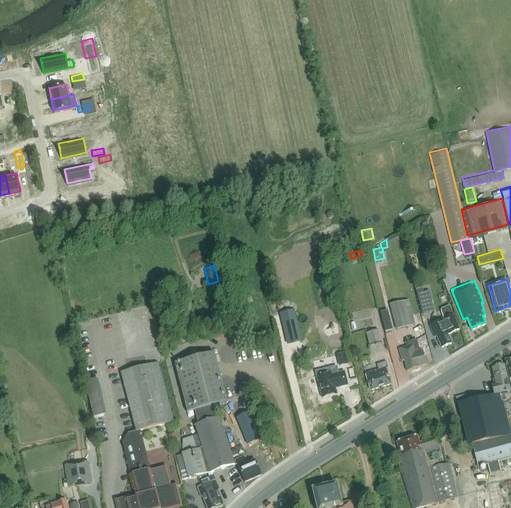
[(430,286),(417,289),(422,310),(434,308),(430,286)]
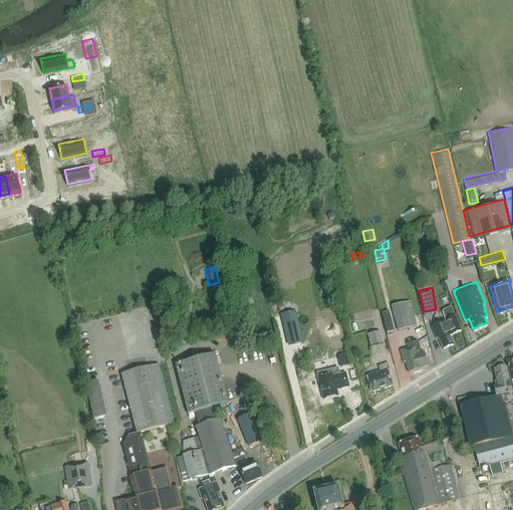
[(416,323),(410,298),(391,303),(398,328),(416,323)]
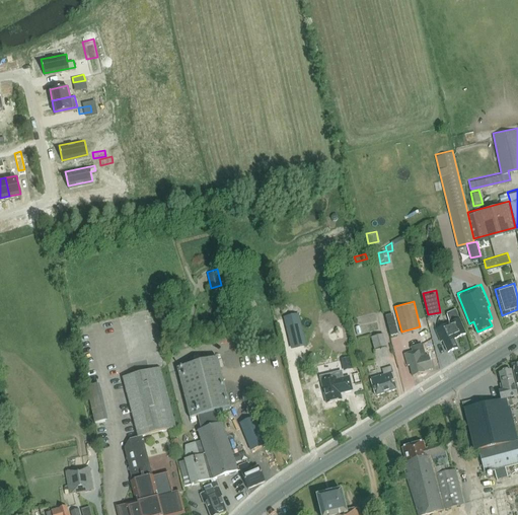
[(305,342),(297,310),(283,314),(291,346),(305,342)]
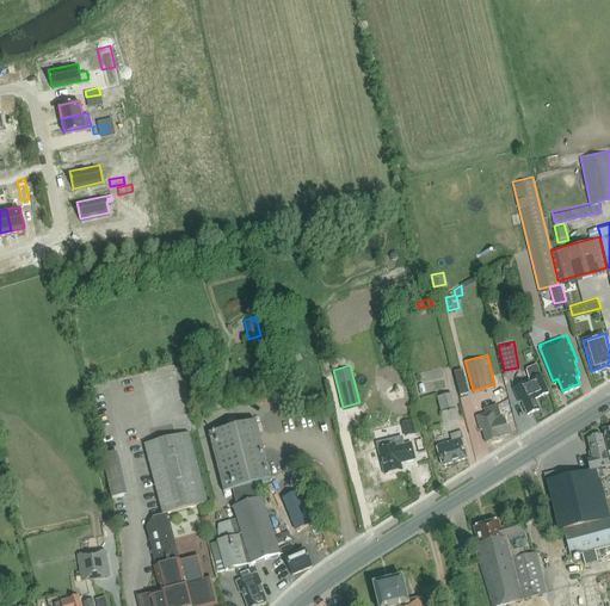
[(541,372),(512,384),(518,397),(519,396),(525,412),(538,407),(535,396),(548,390),(541,372)]
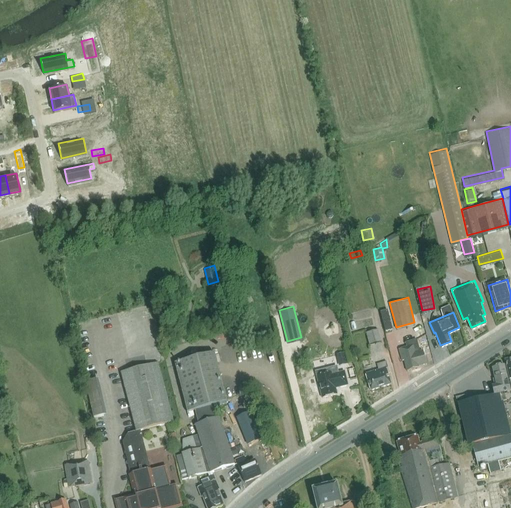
[(331,321),(333,331),(342,329),(340,319),(335,320),(331,321)]
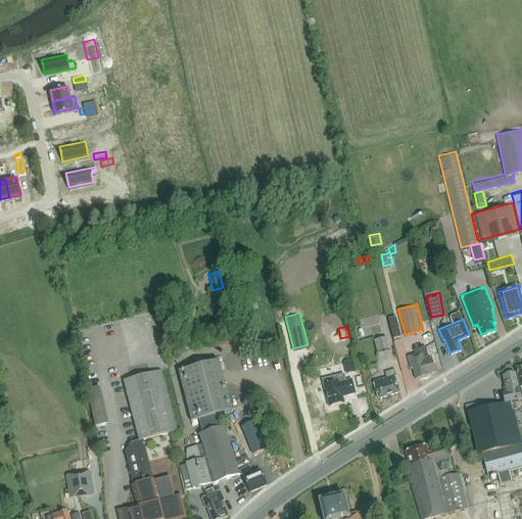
[(388,346),(385,333),(373,337),(376,349),(388,346)]
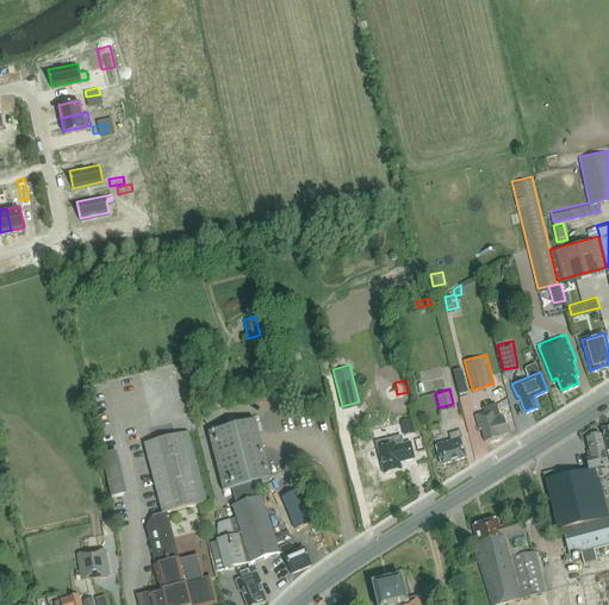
[(498,432),(508,430),(503,413),(499,415),(496,401),(483,405),(484,410),(477,412),(474,412),(479,426),(480,426),(484,440),(498,435),(498,432)]
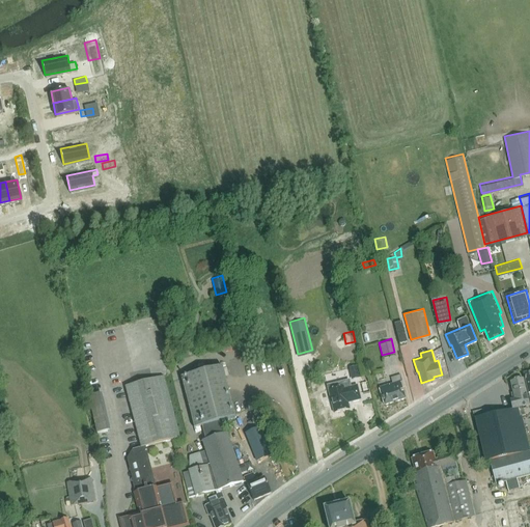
[(347,364),(351,377),(361,375),(358,362),(347,364)]
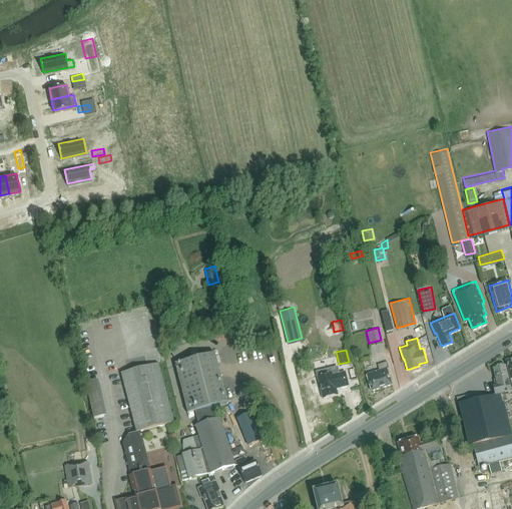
[(174,361),(187,415),(193,414),(192,409),(194,409),(197,422),(194,423),(197,433),(192,434),(182,437),(181,451),(181,452),(175,454),(181,478),(212,470),(233,463),(218,417),(217,417),(213,404),(226,400),(213,351),(174,361)]
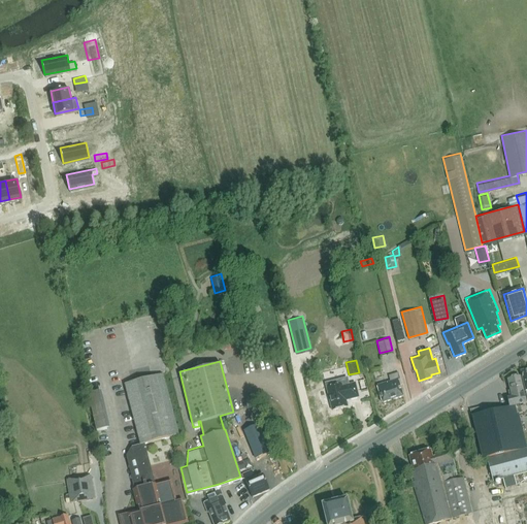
[(382,400),(402,394),(399,383),(401,382),(398,370),(388,372),(390,379),(376,383),(376,384),(382,400)]
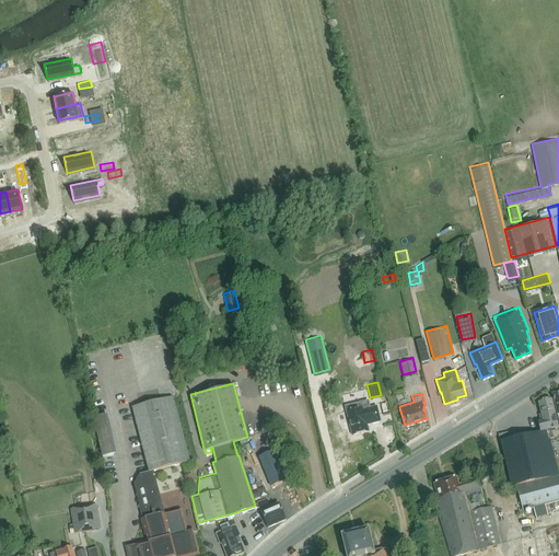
[(178,509),(164,512),(152,467),(188,459),(172,394),(131,405),(148,468),(139,472),(147,504),(139,506),(147,535),(144,540),(126,545),(129,555),(174,555),(175,555),(196,549),(190,529),(184,530),(178,509)]
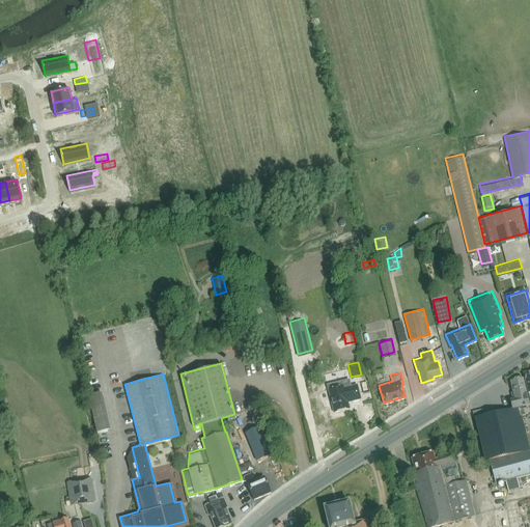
[(484,459),(489,458),(528,448),(520,414),(524,412),(523,407),(526,406),(526,403),(528,403),(522,376),(509,379),(513,396),(508,397),(511,407),(484,413),(482,407),(472,409),(484,459)]
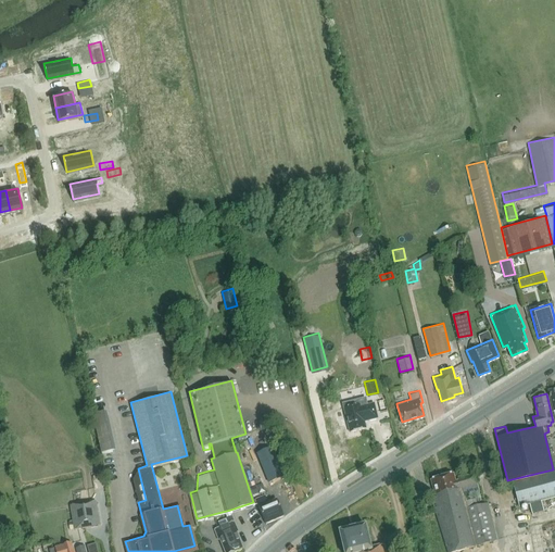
[(349,429),(365,425),(364,418),(377,415),(374,401),(360,404),(360,402),(343,406),(349,429)]
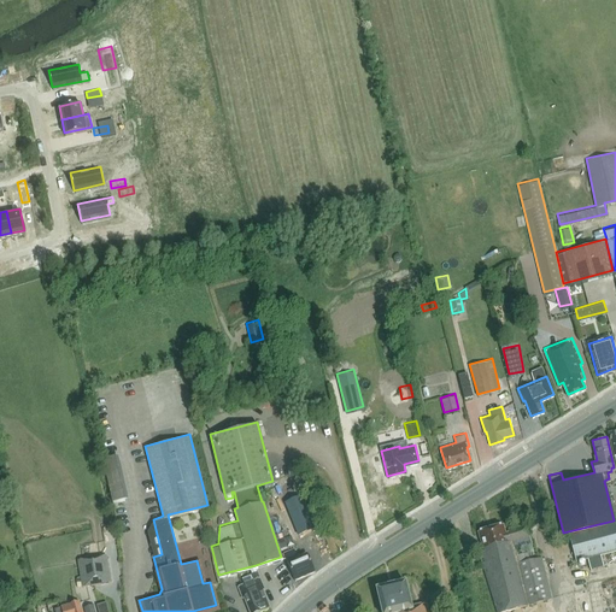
[(104,454),(111,498),(127,495),(119,452),(104,454)]
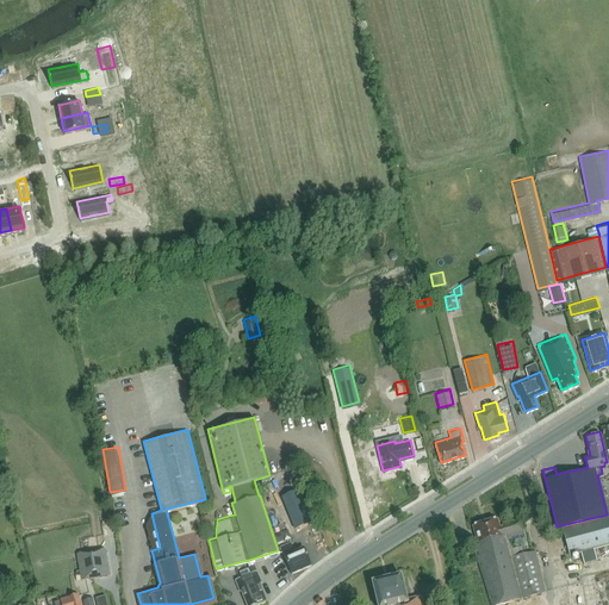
[(608,513),(607,515),(561,525),(569,553),(580,549),(583,560),(596,557),(592,546),(608,541),(608,513)]
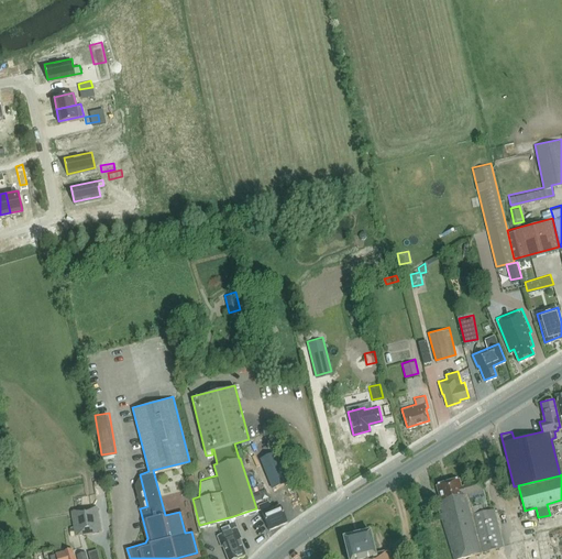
[(462,482),(463,483),(460,484),(458,477),(436,483),(439,495),(437,496),(453,558),(503,545),(493,507),(483,510),(481,502),(472,504),(470,499),(483,495),(478,478),(462,482)]
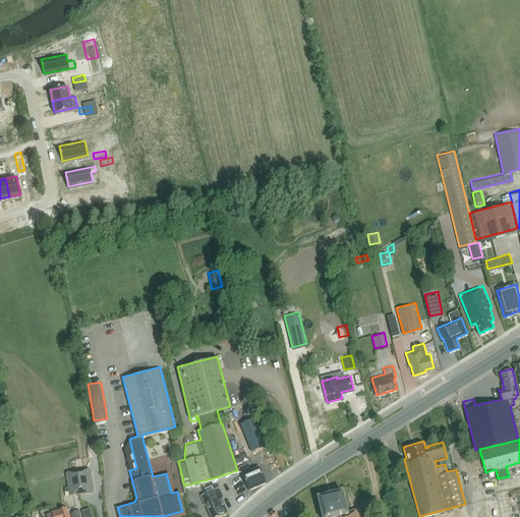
[(254,445),(260,458),(266,456),(261,443),(254,445)]
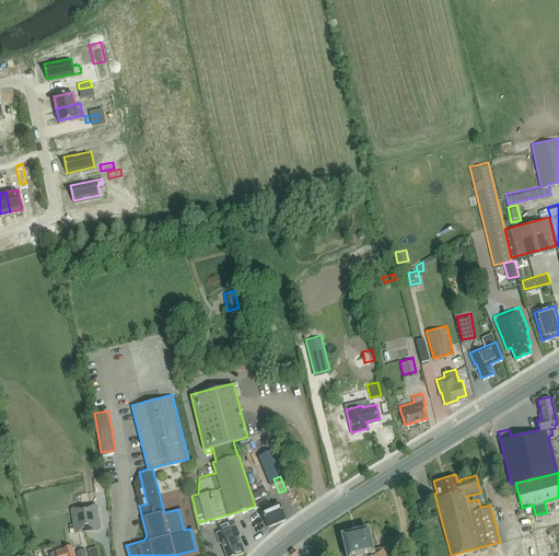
[(257,486),(251,488),(253,496),(259,494),(257,486)]
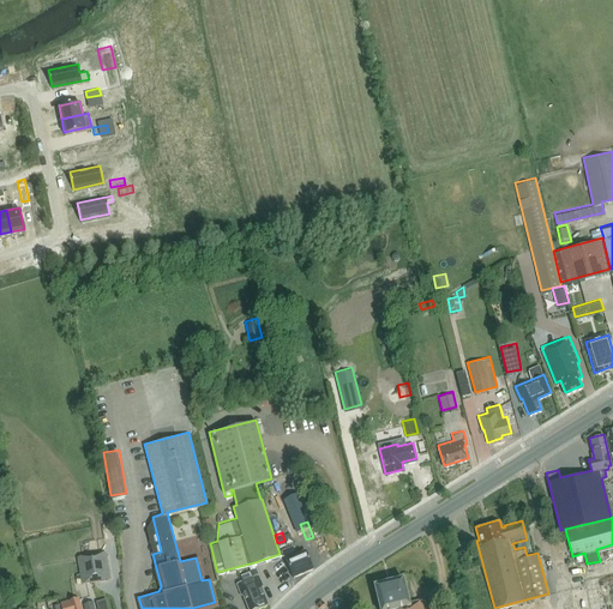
[(293,574),(312,567),(305,547),(295,552),(292,543),(282,548),(293,574)]
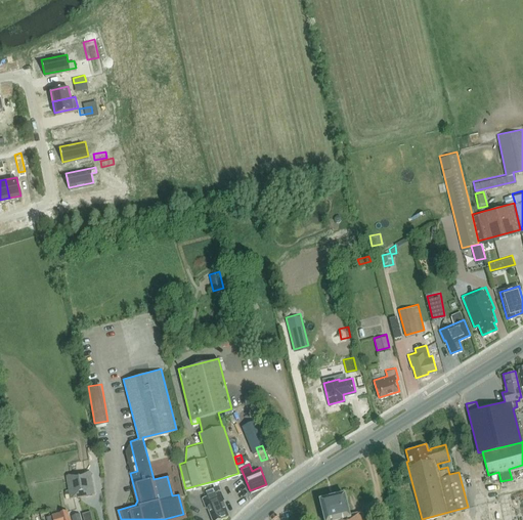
[(93,492),(89,469),(64,473),(69,496),(93,492)]
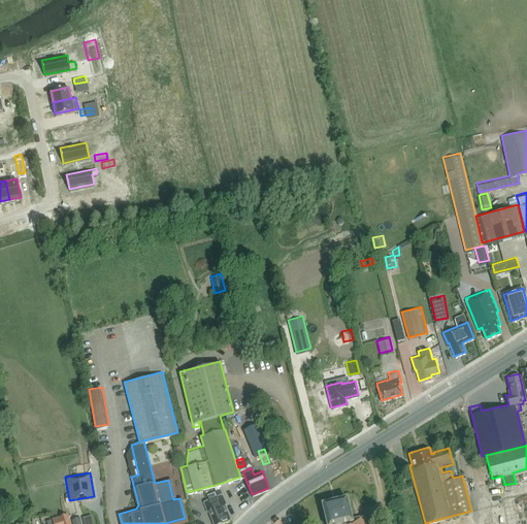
[(223,520),(230,518),(224,502),(225,502),(219,487),(215,489),(217,495),(203,499),(207,510),(208,509),(215,523),(223,521),(223,520)]
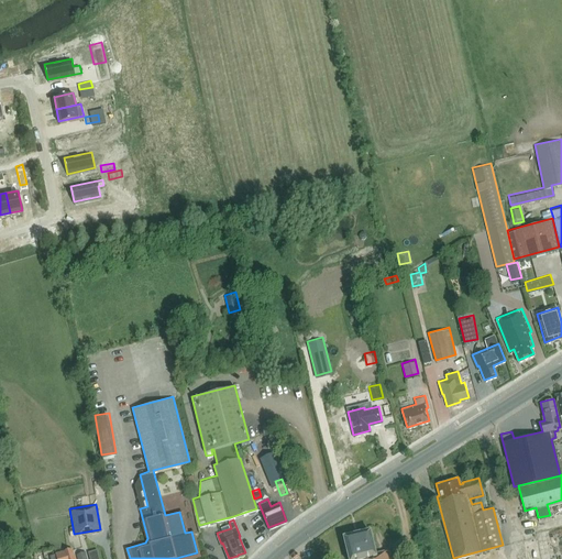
[(389,558),(388,548),(374,551),(370,529),(343,536),(348,558),(389,558)]
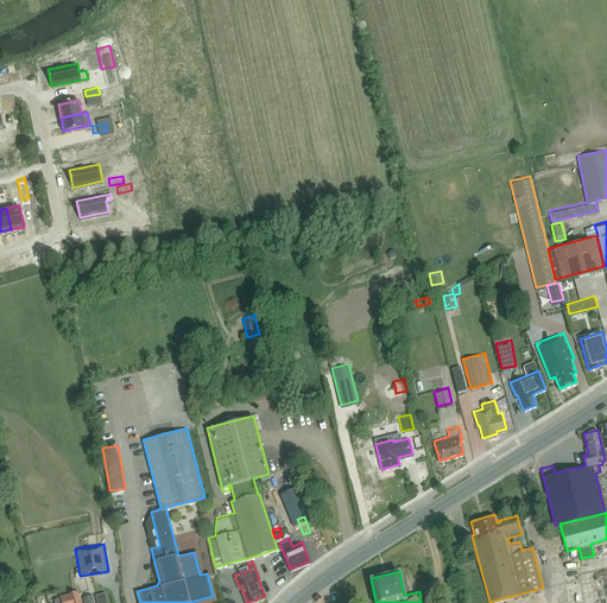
[(97,602),(107,601),(106,589),(95,590),(97,602)]
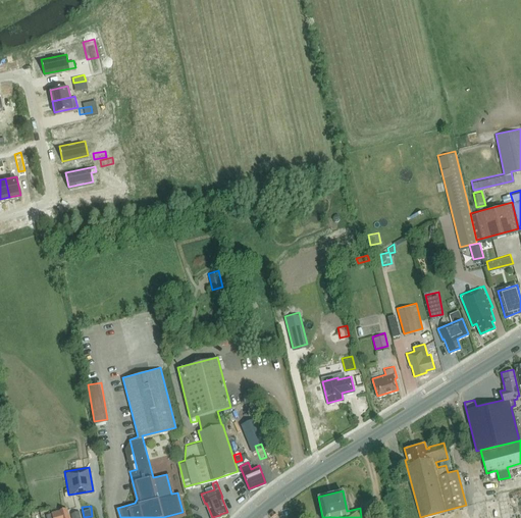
[(62,507),(51,511),(52,517),(68,517),(67,510),(62,507)]
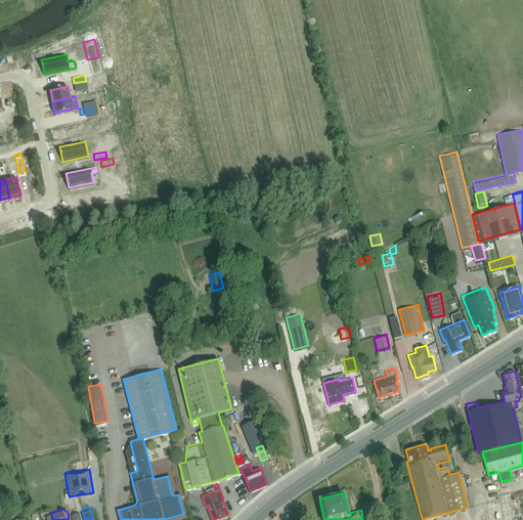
[(72,519),(81,519),(79,511),(71,513),(72,519)]
